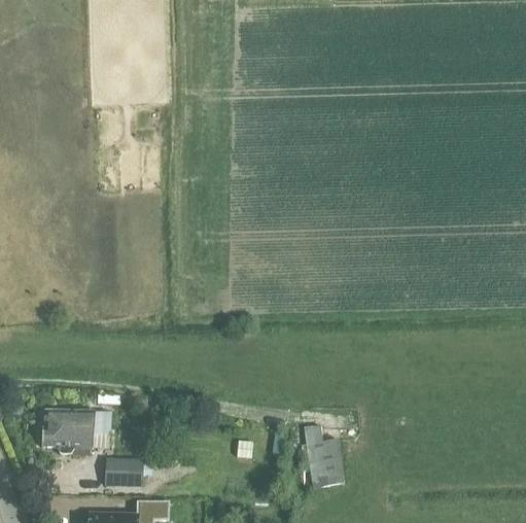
[(41,427),(41,445),(57,445),(61,452),(70,452),(74,446),(93,446),(93,433),(109,433),(110,411),(44,409),(43,427),(41,427)]
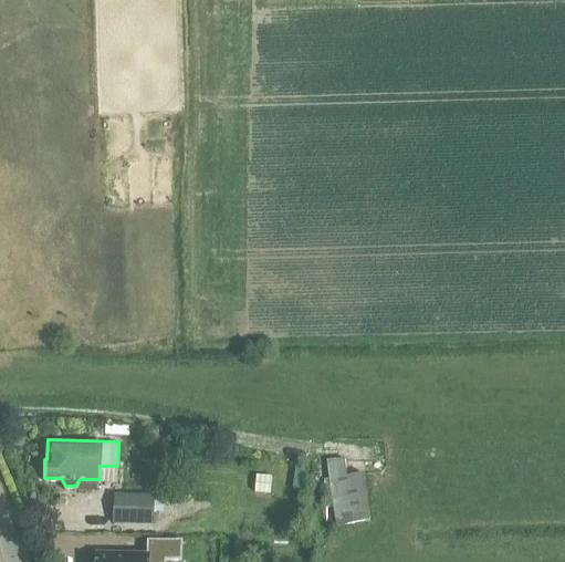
[(327,455),(336,521),(369,517),(364,470),(347,471),(345,455),(327,455)]
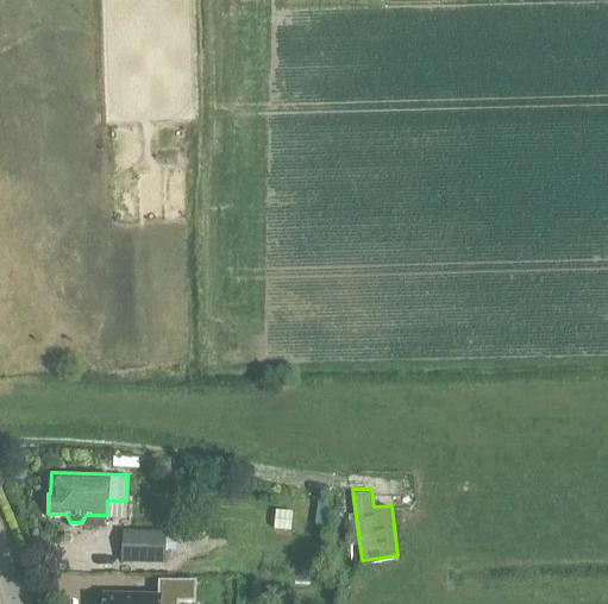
[(281,508),(279,527),(295,529),(299,510),(281,508)]
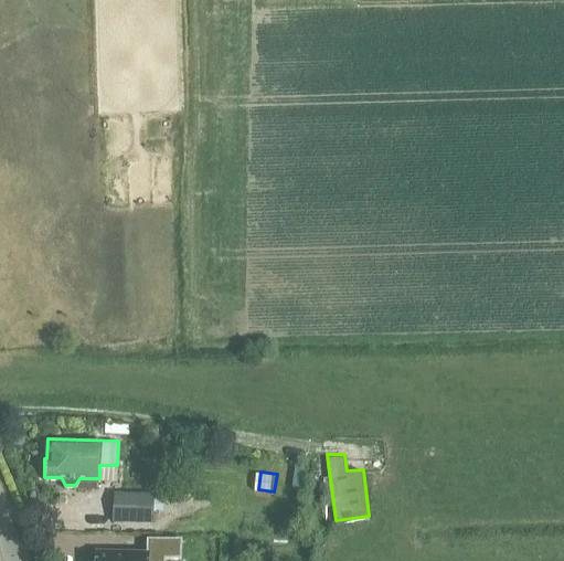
[(114,491),(113,518),(151,519),(151,508),(162,509),(163,497),(152,497),(152,493),(114,491)]
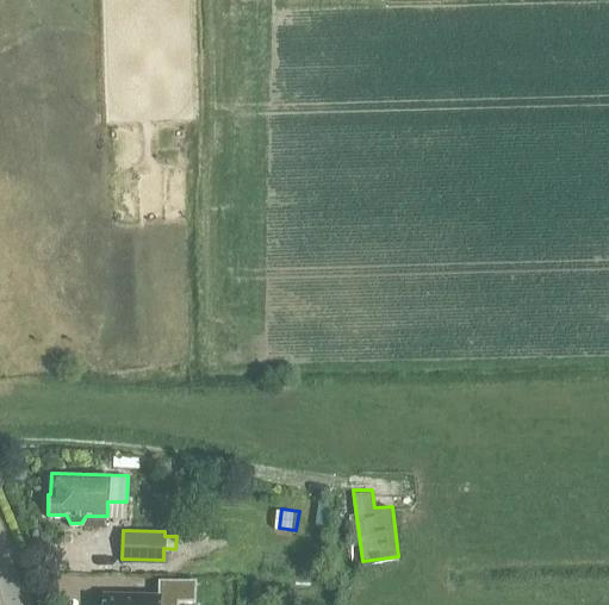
[(104,593),(103,604),(176,604),(178,600),(194,602),(196,579),(157,578),(156,594),(104,593)]
